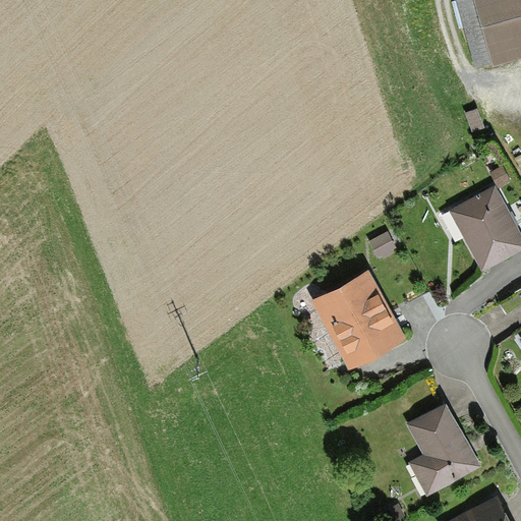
[(520,56),(520,0),(457,0),(477,69),(520,56)]
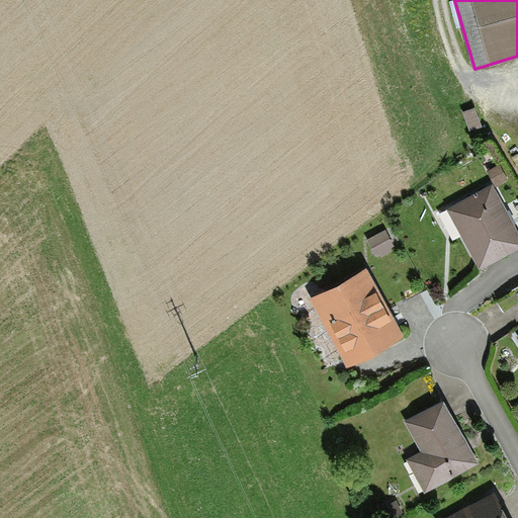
[(500,165),(488,171),(496,186),(508,180),(500,165)]
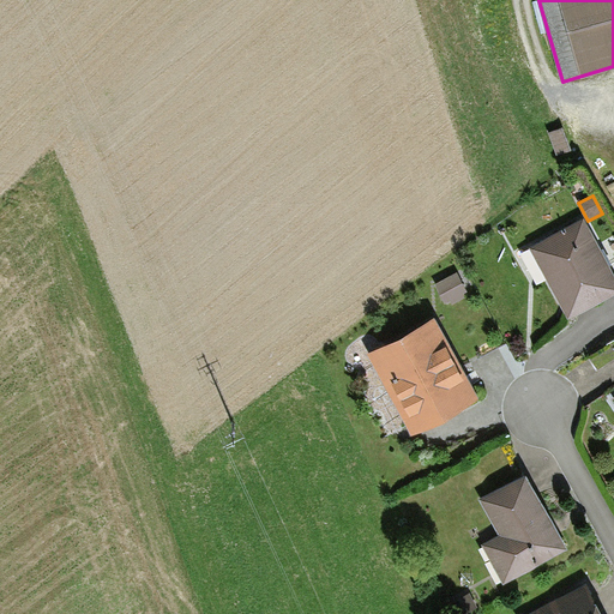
[(569,320),(613,296),(613,272),(603,253),(584,217),(529,246),(569,320)]
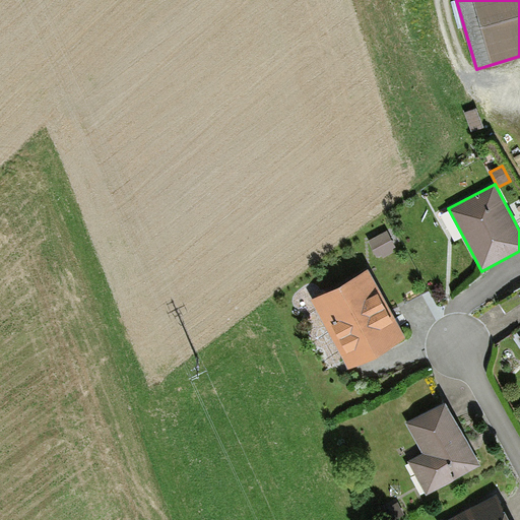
[(387,232),(368,243),(377,258),(396,248),(387,232)]
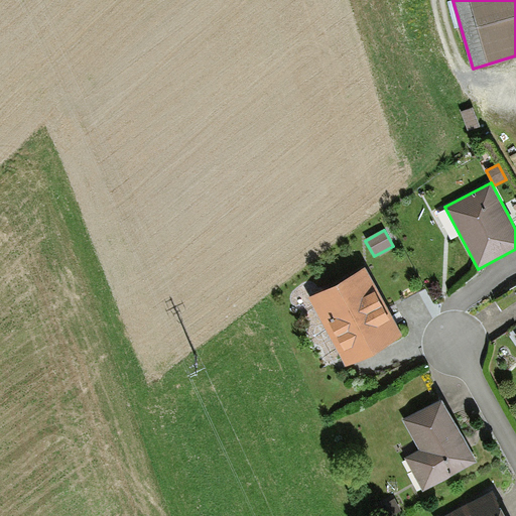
[(404,338),(366,267),(307,298),(346,369),(404,338)]
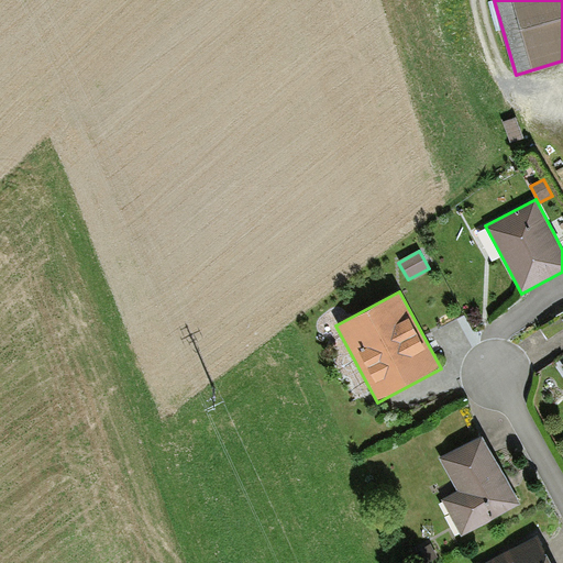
[(504,478),(481,438),(440,461),(456,489),(441,498),(462,534),(518,503),(504,478)]
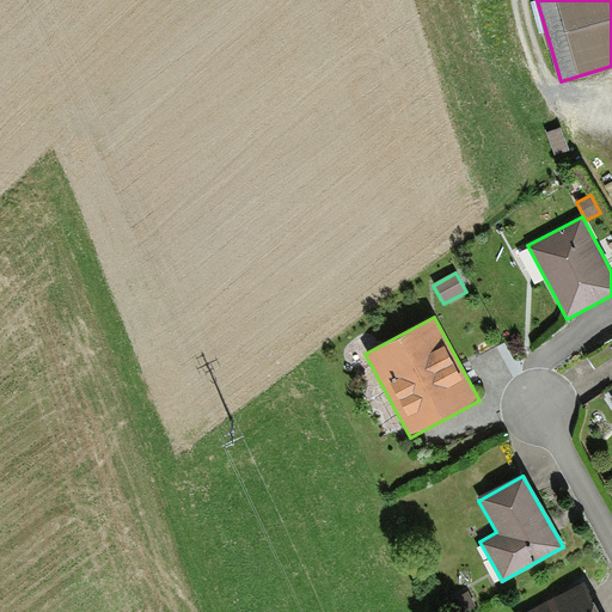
[(600,611),(585,581),(524,611),(600,611)]
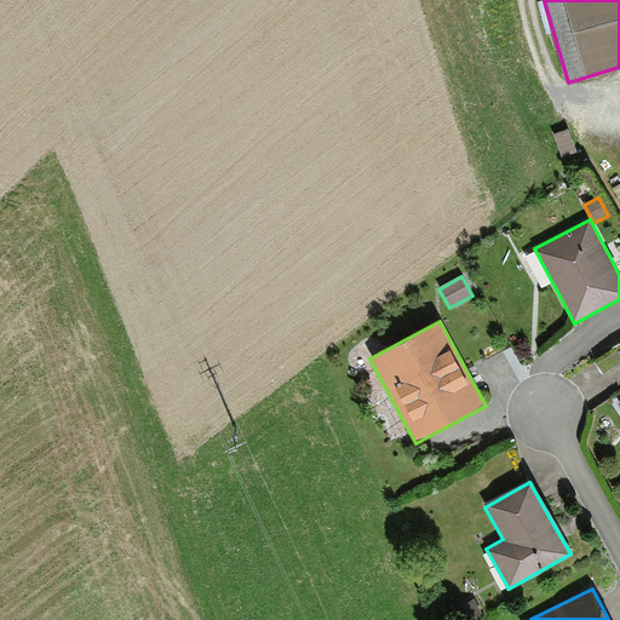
All buildings are outlined.
